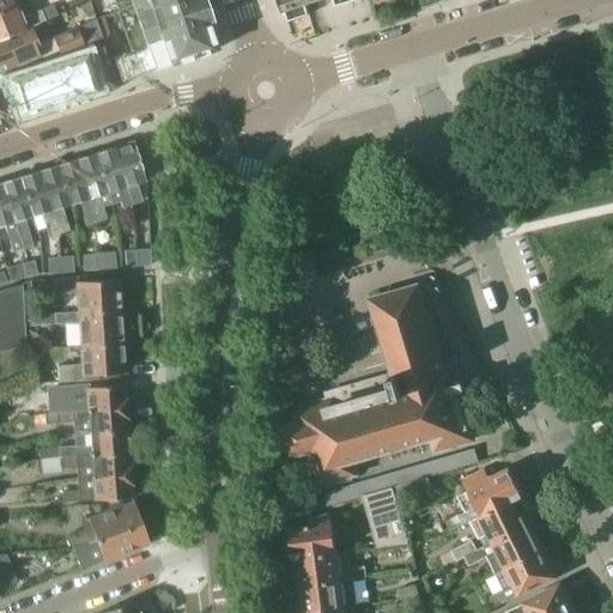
[(0,0),(0,11),(18,4),(26,0),(0,0)]
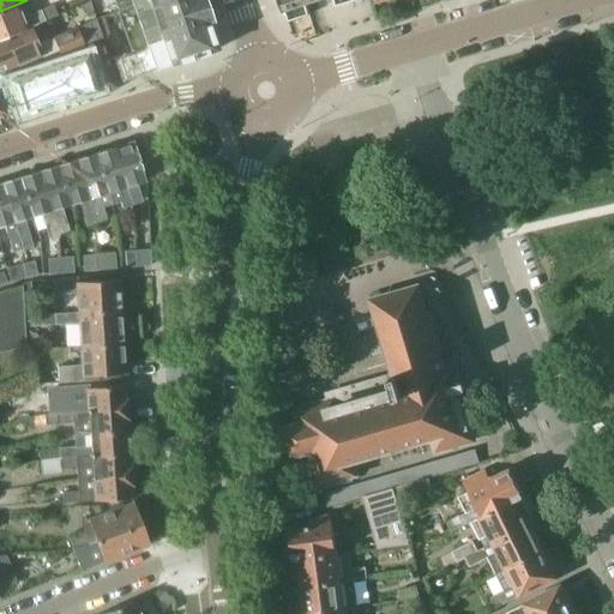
[(113,0),(118,12),(134,5),(136,7),(137,6),(138,10),(166,0),(113,0)]
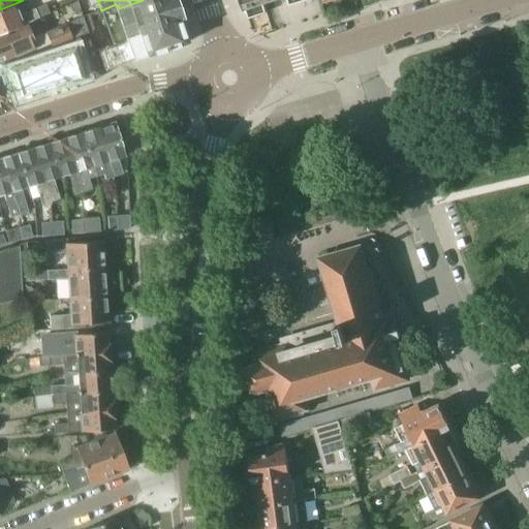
[(116,4),(101,10),(100,10),(113,44),(127,39),(126,37),(179,20),(183,18),(179,4),(177,0),(143,0),(119,8),(118,5),(117,6),(116,4)]
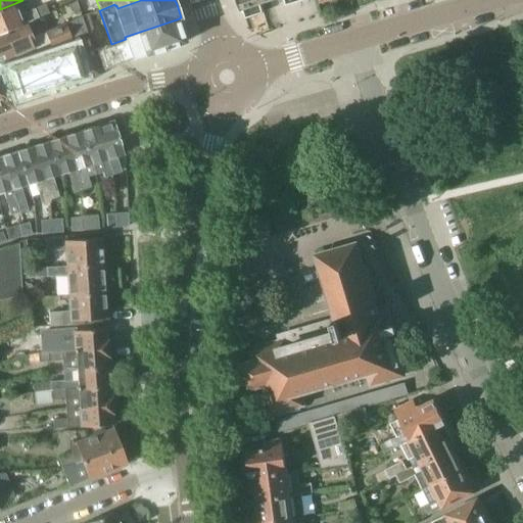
[(238,0),(241,8),(243,7),(246,17),(264,11),(260,1),(264,0),(284,0),(286,4),(299,0),(238,0)]
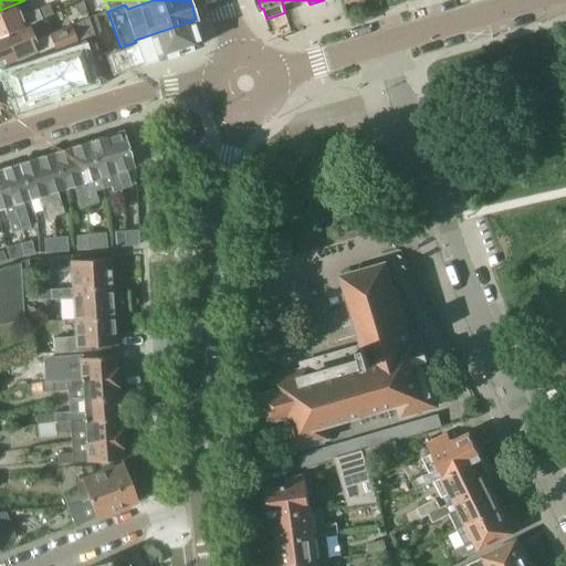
[(17,3),(0,10),(0,37),(54,14),(50,4),(22,17),(17,3)]
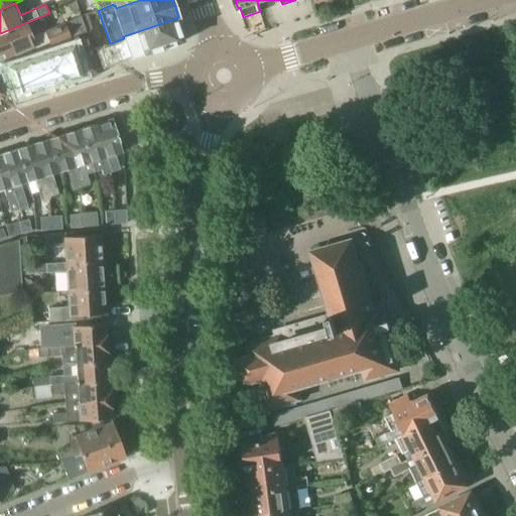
[(28,25),(0,36),(0,52),(4,51),(7,58),(35,46),(36,48),(50,42),(52,46),(68,39),(86,32),(80,17),(61,25),(32,37),(28,25)]
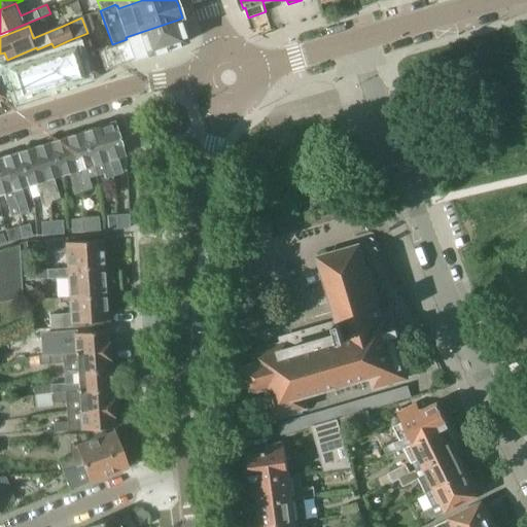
[(98,49),(104,70),(186,42),(178,20),(126,37),(127,39),(112,44),(98,49)]
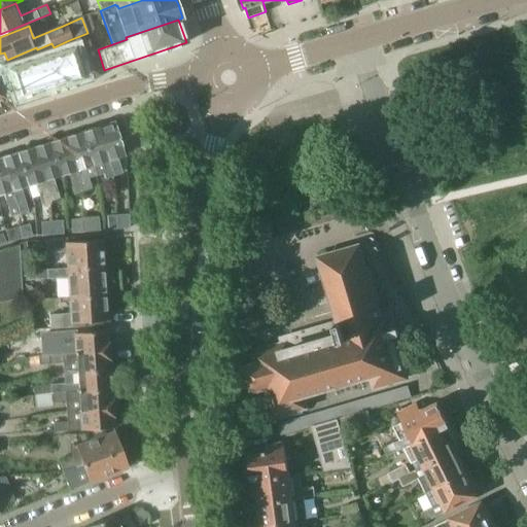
[(89,36),(71,42),(73,48),(9,69),(19,98),(100,71),(89,36)]
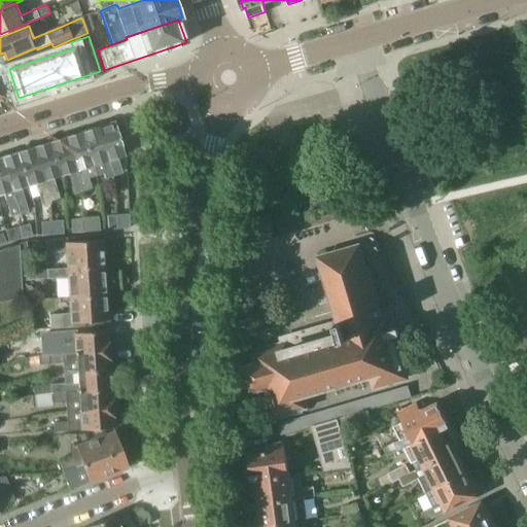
[(115,121),(99,128),(113,176),(123,173),(117,157),(126,155),(115,121)]
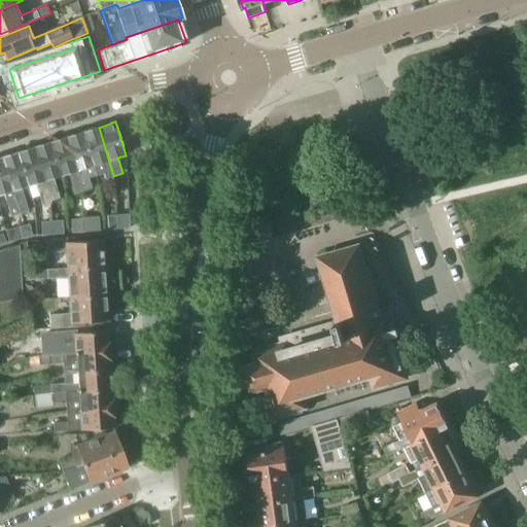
[(99,128),(82,133),(96,176),(104,174),(105,179),(113,176),(99,128)]
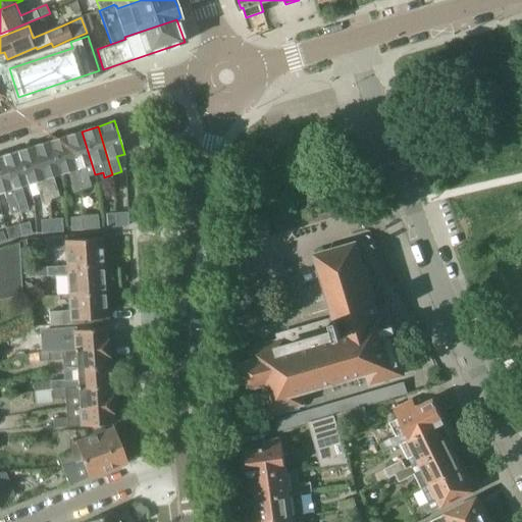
[(88,176),(95,174),(82,132),(66,136),(81,179),(84,189),(91,187),(88,176)]
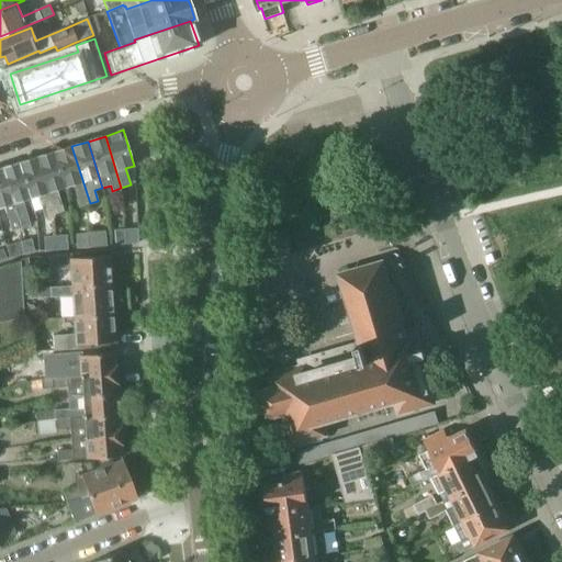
[(71,146),(53,152),(65,188),(72,186),(79,206),(90,203),(87,193),(71,146)]
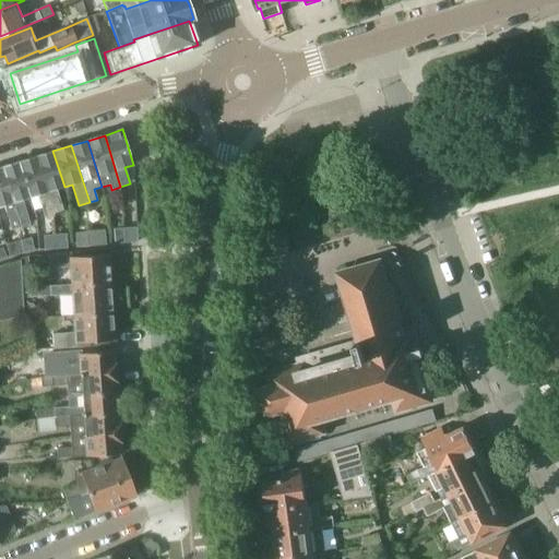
[(64,187),(52,151),(37,156),(52,204),(54,215),(55,213),(63,210),(57,189),(64,187)]
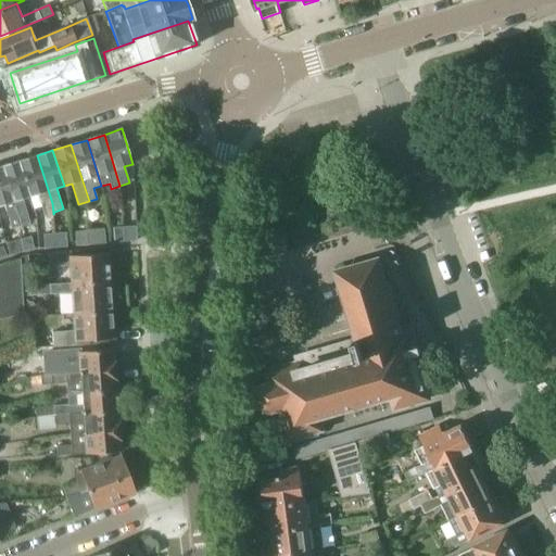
[(53,216),(53,214),(52,203),(37,155),(19,161),(30,197),(37,194),(45,218),(53,216)]
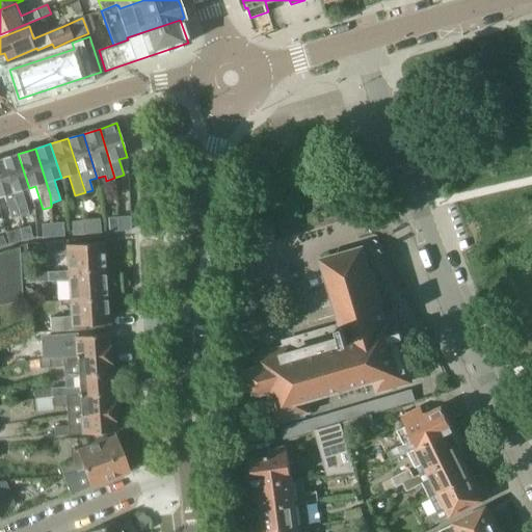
[(18,154),(2,159),(17,203),(18,214),(18,216),(28,213),(22,190),(29,188),(18,154)]
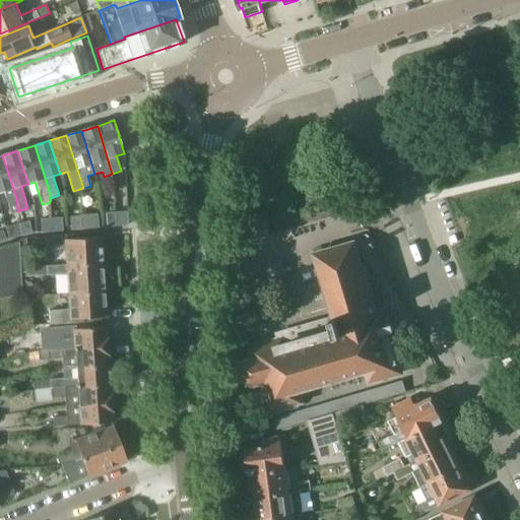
[(12,213),(17,211),(17,209),(16,198),(2,155),(0,155),(0,192),(5,190),(12,213)]
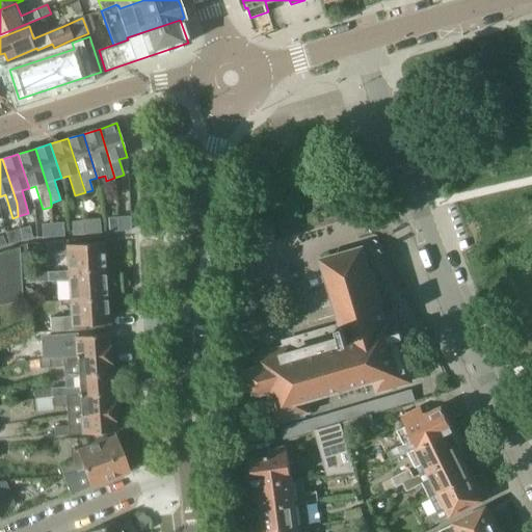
[(130,216),(117,217),(118,231),(131,230),(130,216)]
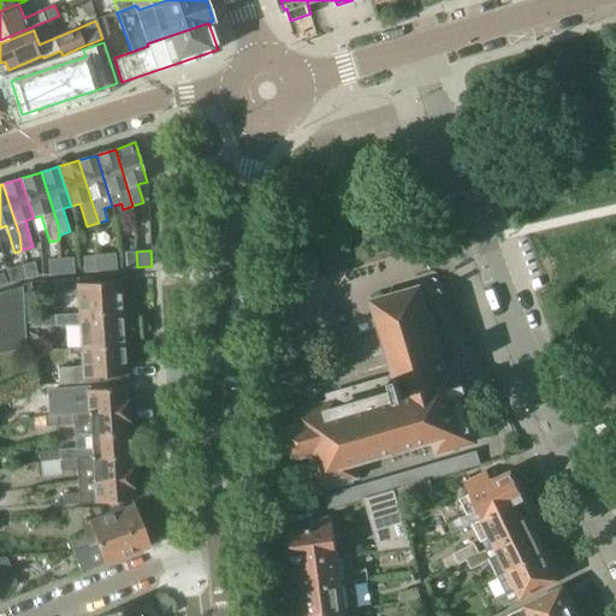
[(125,253),(126,268),(137,267),(136,252),(125,253)]
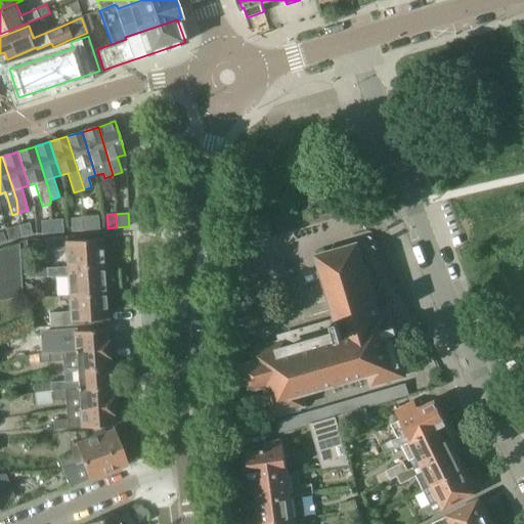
[(97,215),(82,217),(83,230),(99,229),(97,215)]
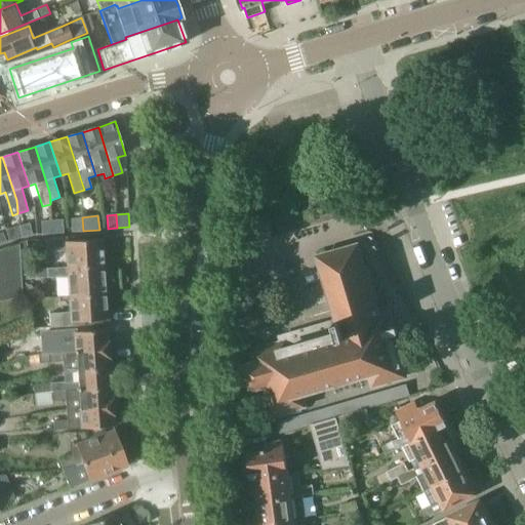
[(71,232),(83,231),(82,217),(70,218),(71,232)]
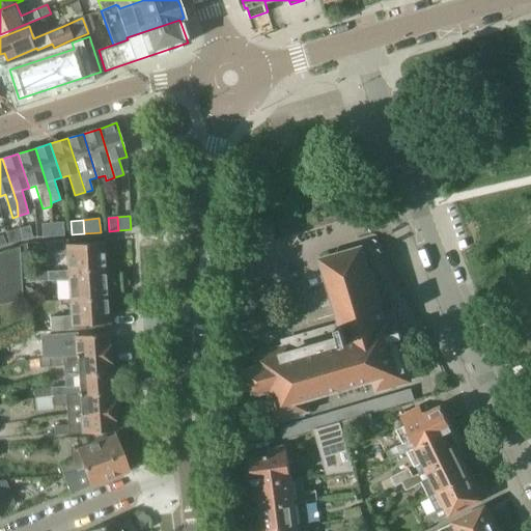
[(42,238),(55,236),(53,222),(40,223),(42,238)]
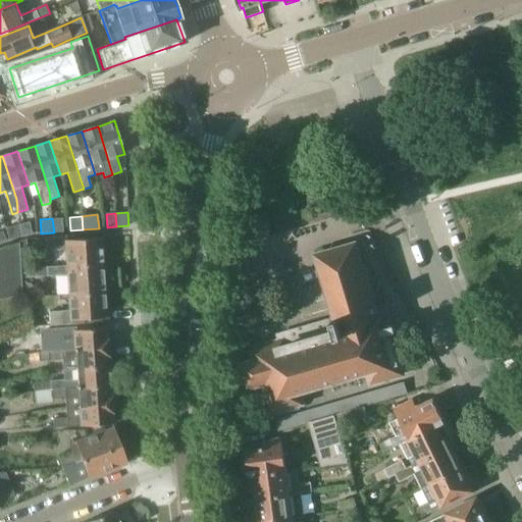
[(62,218),(52,218),(54,232),(63,231),(62,218)]
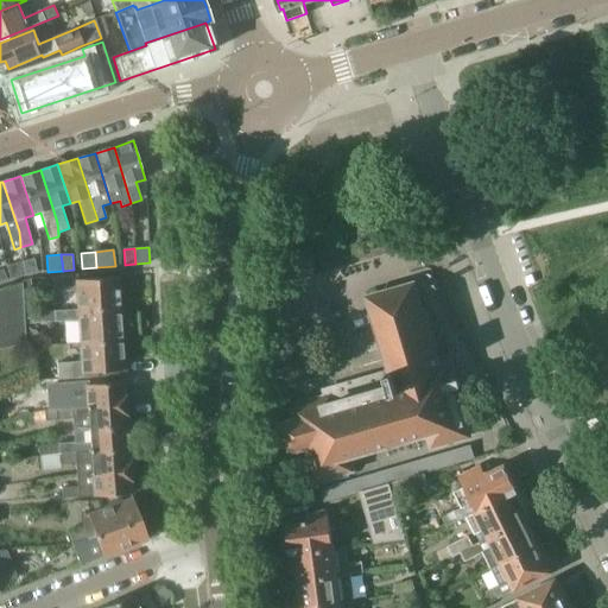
[(310,257),(302,259),(304,267),(312,265),(310,257)]
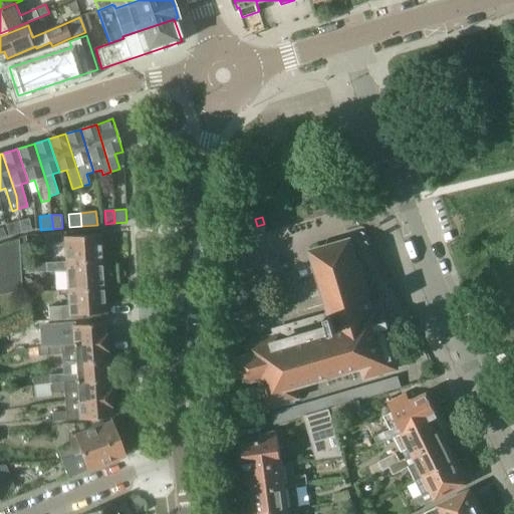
[(28,218),(19,220),(24,232),(31,230),(28,218)]
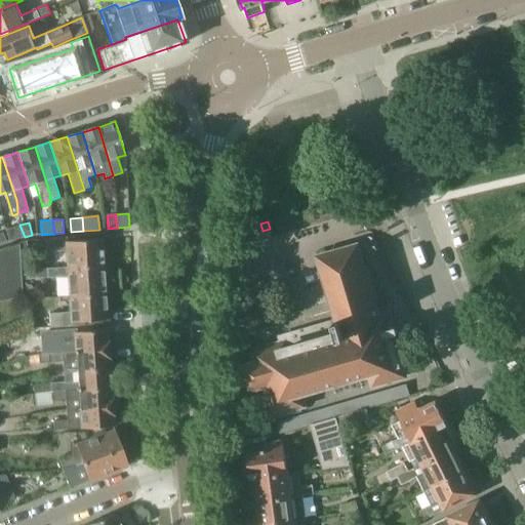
[(22,237),(25,237),(19,225),(5,230),(8,241),(22,237)]
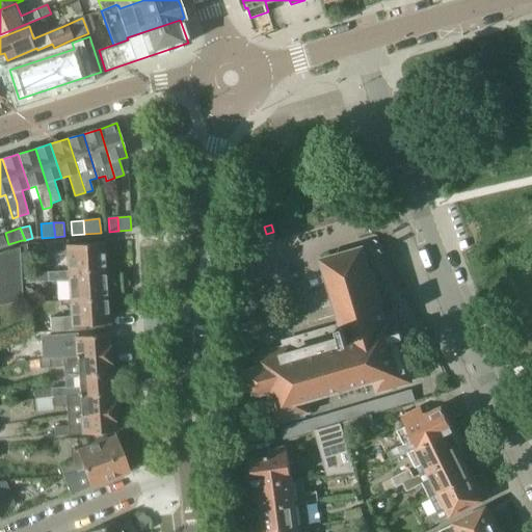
[(67,255),(68,271),(83,270),(104,269),(103,266),(106,266),(105,254),(103,254),(102,242),(68,245),(67,241),(45,243),(45,257),(67,255)]
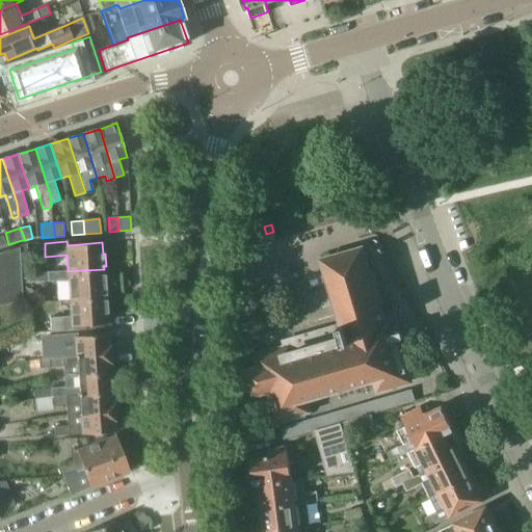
[(26,244),(20,245),(22,282),(28,282),(27,273),(28,273),(26,244)]
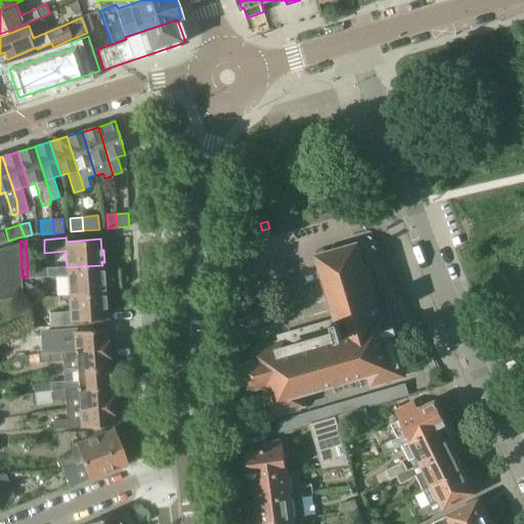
[(356,244),(347,247),(317,255),(337,319),(279,336),(281,342),(251,350),(254,361),(242,364),(249,389),(266,384),(274,412),(301,405),(297,393),(369,373),(373,385),(404,375),(392,335),(397,333),(395,326),(393,326),(389,312),(387,313),(387,311),(381,313),(382,314),(378,315),(356,244)]
